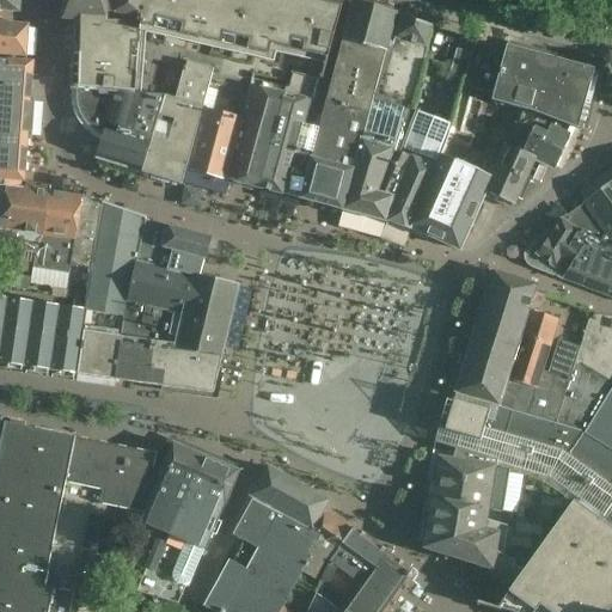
[(0,0),(0,8),(18,11),(18,0),(0,0)]
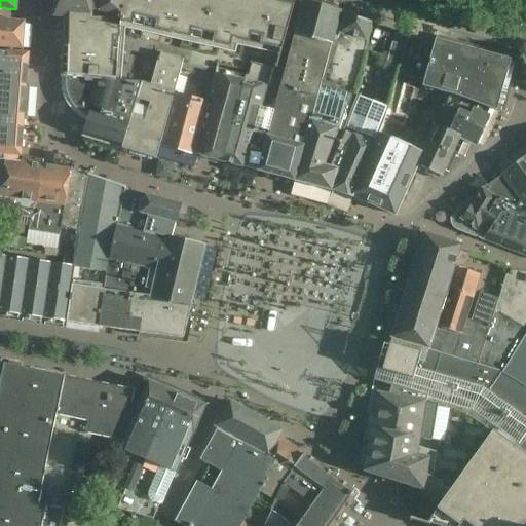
[(54,0),(54,15),(63,16),(124,22),(125,0),(54,0)]
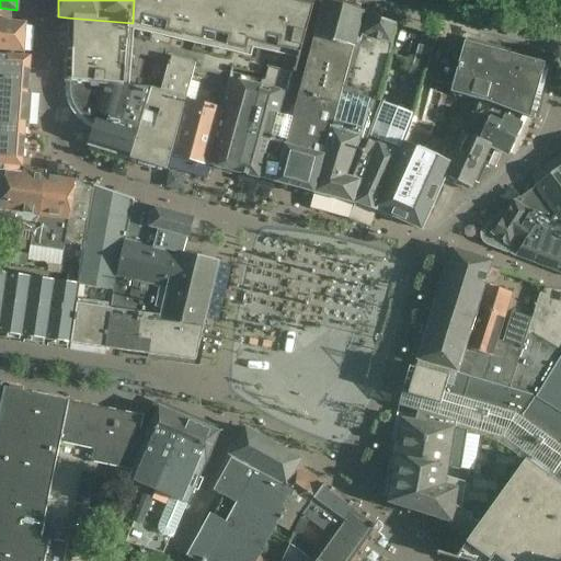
[(134,0),(133,23),(130,57),(169,65),(170,61),(194,68),(190,80),(227,90),(231,75),(244,78),(263,82),(267,68),(293,76),(294,73),(295,73),(315,1),(311,0),(134,0)]
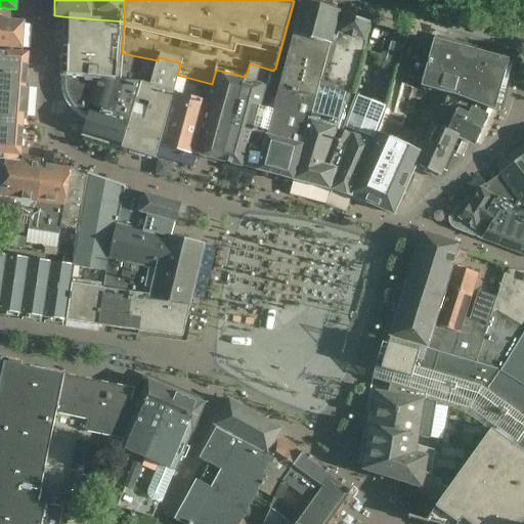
[(293,34),(330,43),(338,12),(339,10),(302,0),(293,34)]
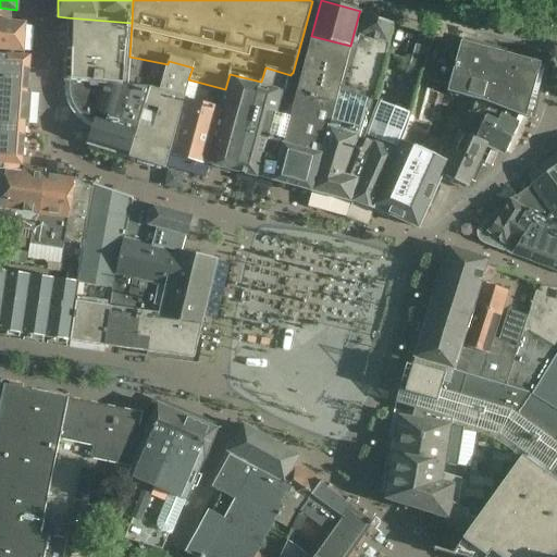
[(336,99),(311,189),(351,201),(358,178),(343,174),(356,139),(357,139),(367,111),(368,111),(394,24),(359,13),(350,46),(350,47),(336,99)]
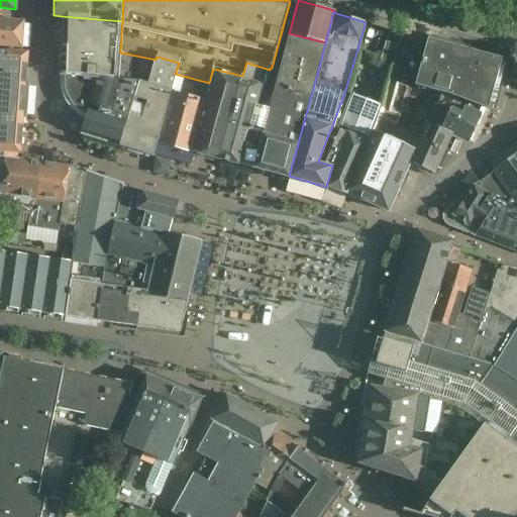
[(0,45),(22,47),(24,22),(0,20),(0,15),(0,14),(0,45)]
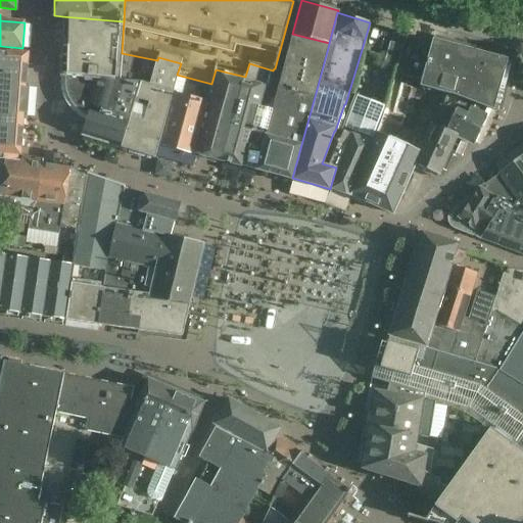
[(124,21),(62,16),(60,75),(141,82),(143,79),(152,82),(157,60),(122,53),(124,21)]
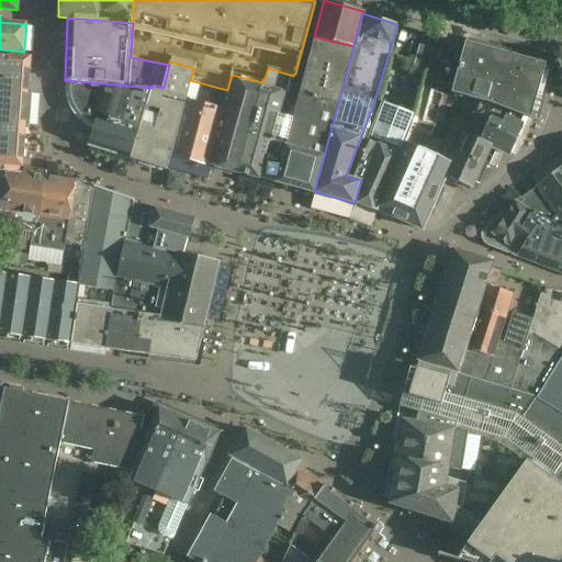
[(420,47),(434,51),(434,52),(437,38),(424,34),(420,47)]
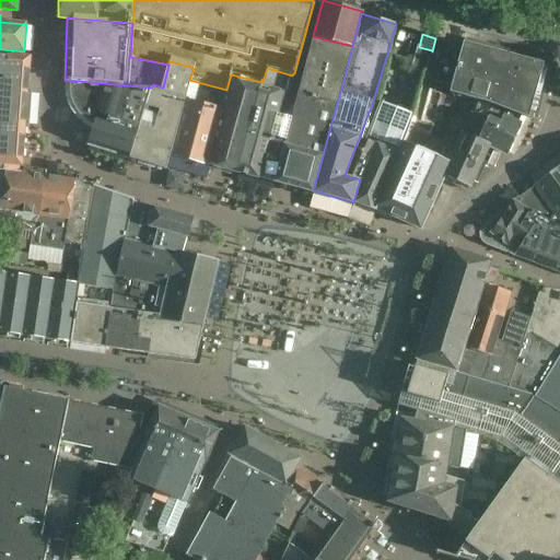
[(352,46),(313,36),(296,96),(291,118),(292,118),(275,182),(313,190),(338,100),(352,47),(352,46)]
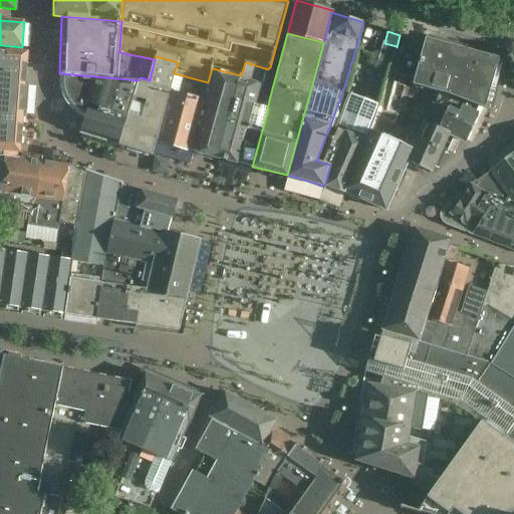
[(426,39),(419,66),(414,85),(437,91),(451,95),(478,105),(486,109),(500,59),(426,39)]
